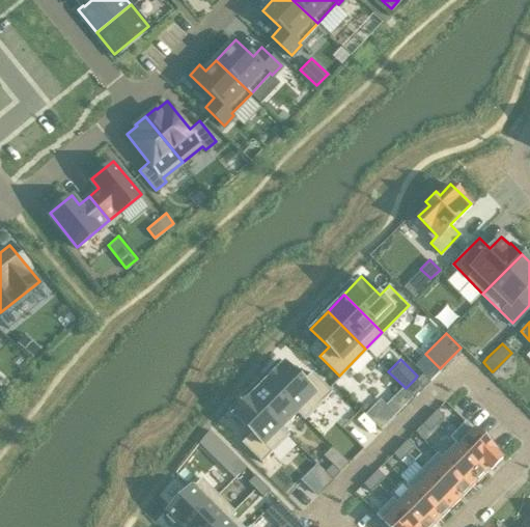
[(284,361),(267,379),(298,410),(297,410),(304,417),(331,390),(311,370),(303,380),(284,361)]
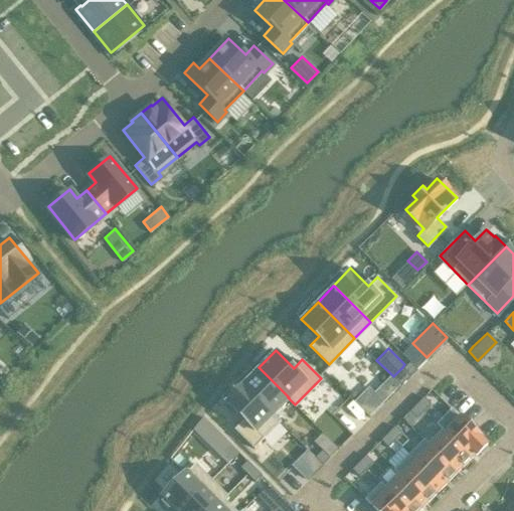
[(404,364),(402,367),(409,374),(416,367),(409,360),(404,364)]
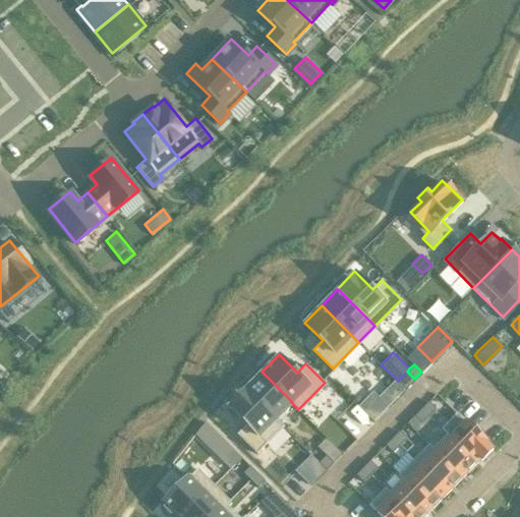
[(262,371),(245,388),(276,418),(276,417),(291,402),(292,402),(262,371)]
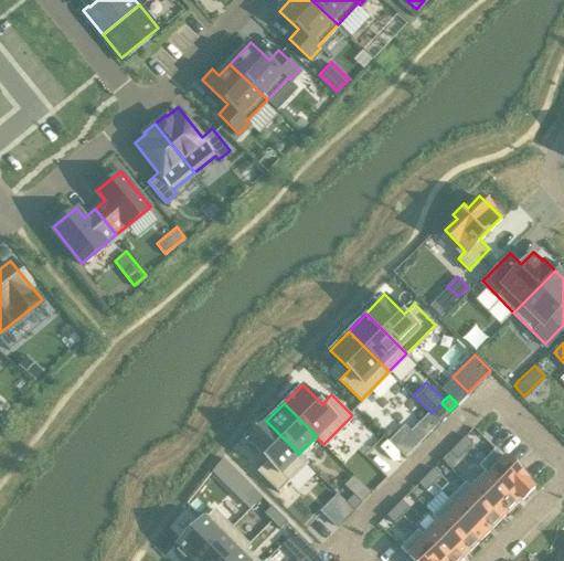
[(428,410),(422,416),(433,426),(438,421),(438,420),(432,413),(428,410)]
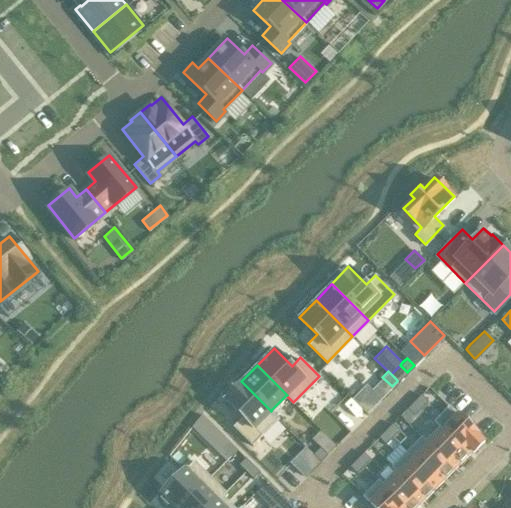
[(241,381),(224,398),(242,416),(233,425),(252,443),(278,417),(271,410),(271,411),(241,381)]
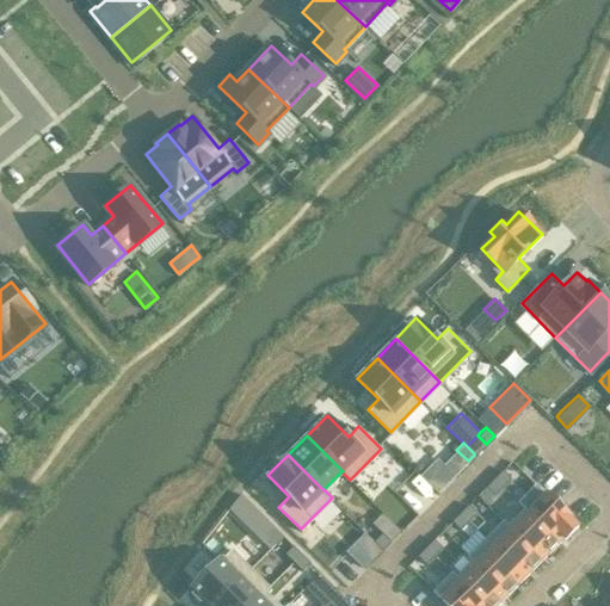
[(503,468),(494,476),(503,484),(511,476),(503,468)]
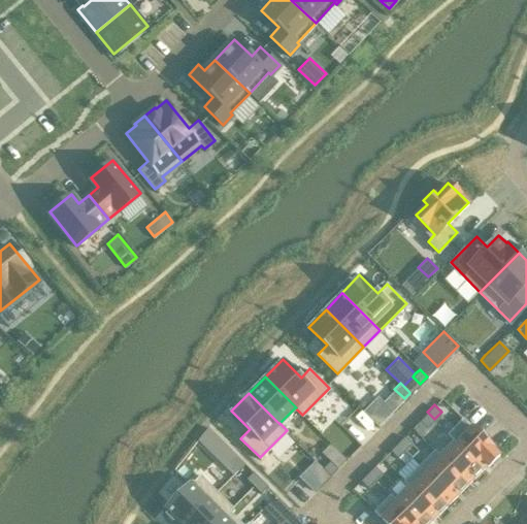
[(427,412),(420,420),(426,426),(434,419),(427,412)]
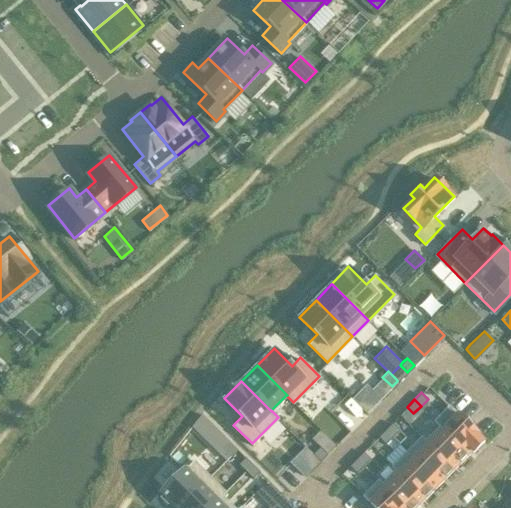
[(448,403),(433,418),(438,423),(438,424),(468,453),(471,449),(472,450),(484,439),(448,403)]
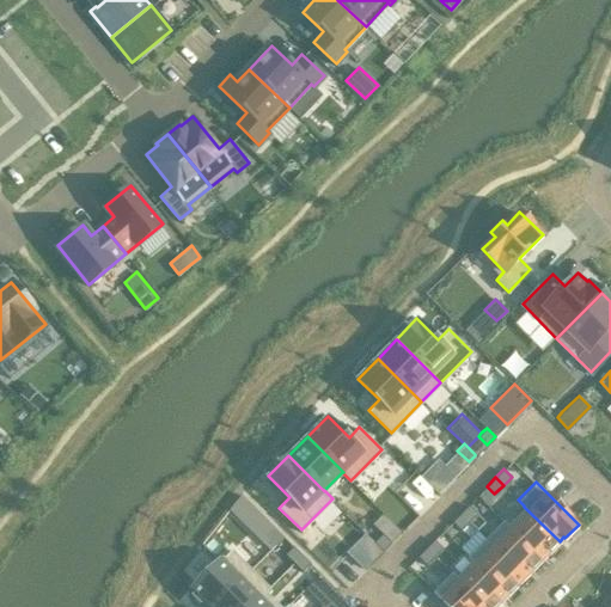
[(257,535),(258,535),(270,522),(240,494),(228,508),(257,535)]
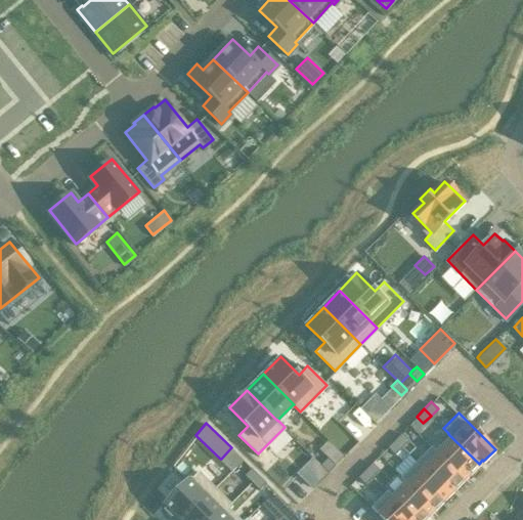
[(401,431),(394,438),(401,445),(408,438),(401,431)]
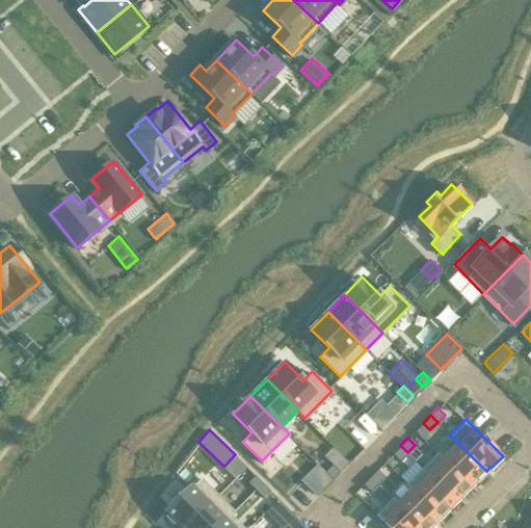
[(442,454),(441,455),(471,486),(486,471),(455,441),(442,454)]
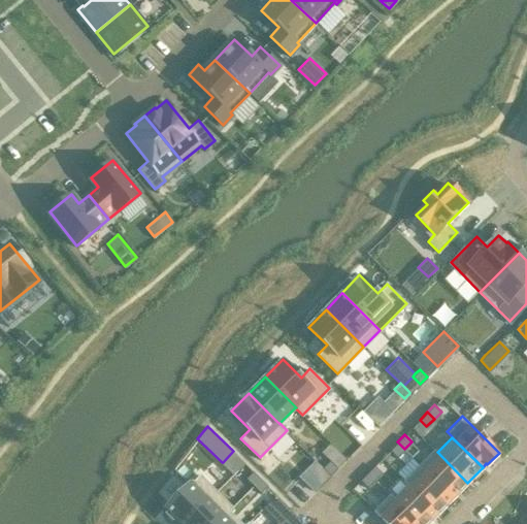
[(397,441),(390,450),(397,456),(404,449),(397,441)]
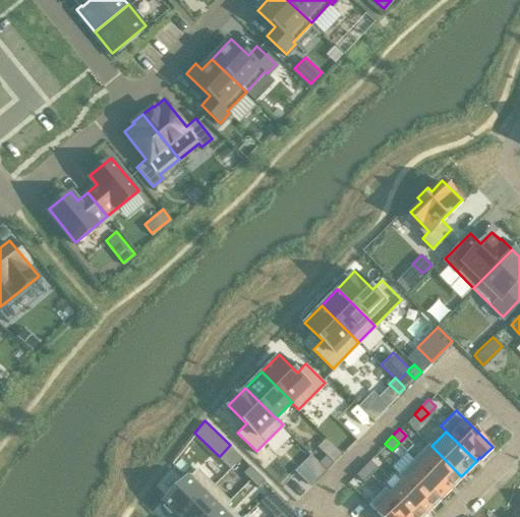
[(428,442),(413,457),(447,491),(461,476),(431,446),(432,445),(428,442)]
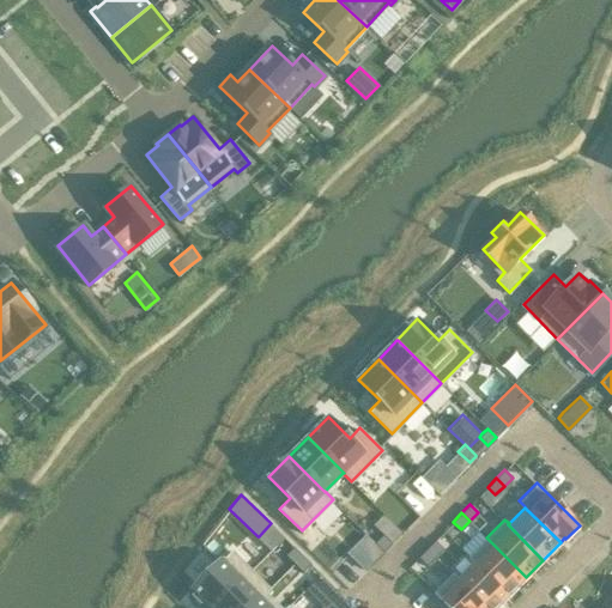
[(274,527),(267,535),(276,543),(284,536),(274,527)]
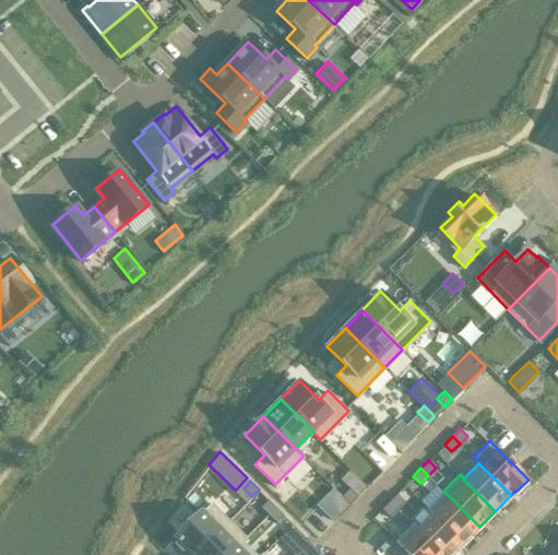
[(348,486),(341,494),(349,503),(357,495),(348,486)]
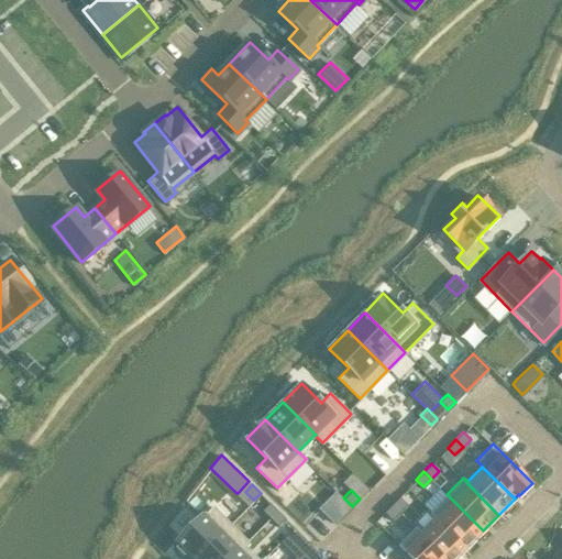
[(447,494),(430,511),(433,515),(434,514),(466,546),(483,530),(447,494)]
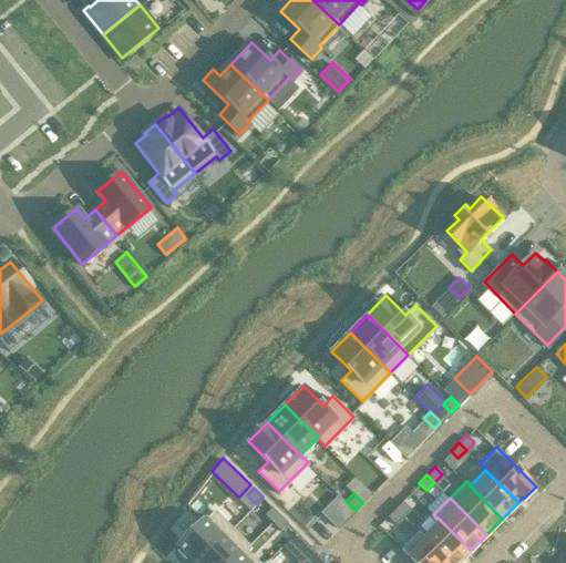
[(402,499),(394,507),(402,514),(410,507),(402,499)]
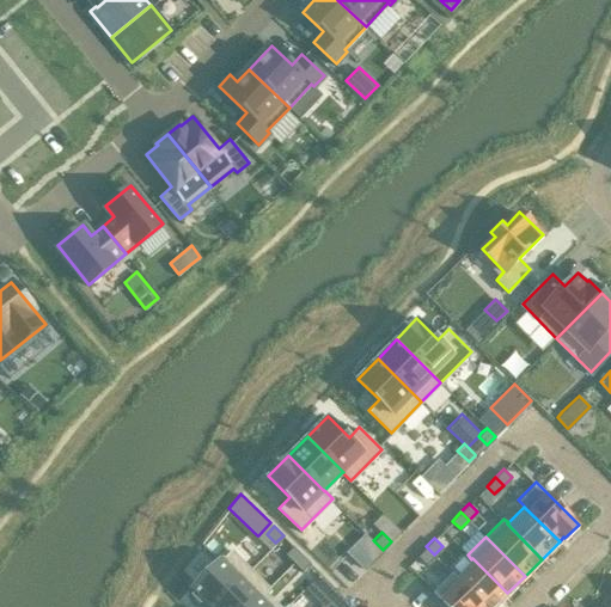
[(293,545),(285,552),(293,562),(301,553),(293,545)]
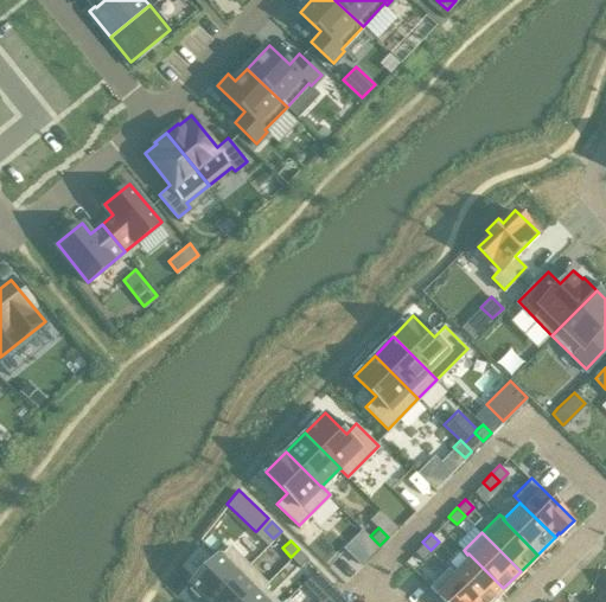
[(422,542),(414,550),(422,558),(431,550),(422,542)]
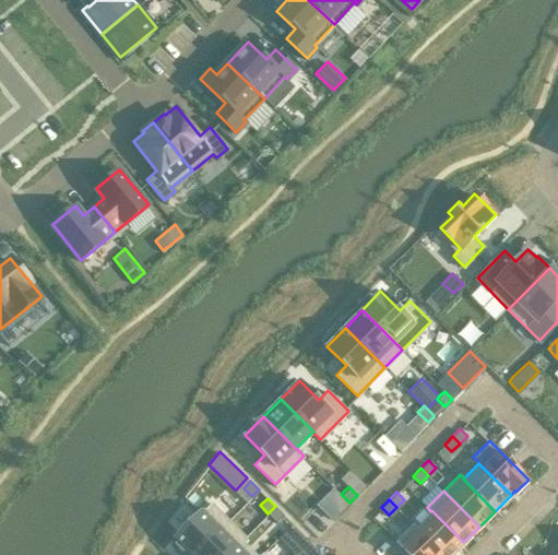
[(185,529),(171,541),(186,554),(192,554),(229,518),(212,500),(196,518),(191,514),(181,524),(185,529)]
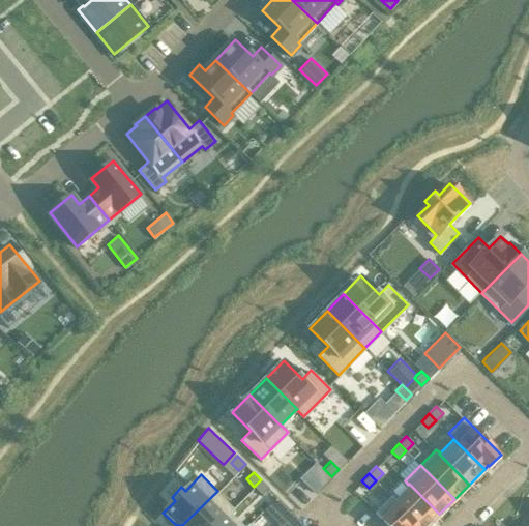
[(261,479),(254,487),(261,494),(268,487),(261,479)]
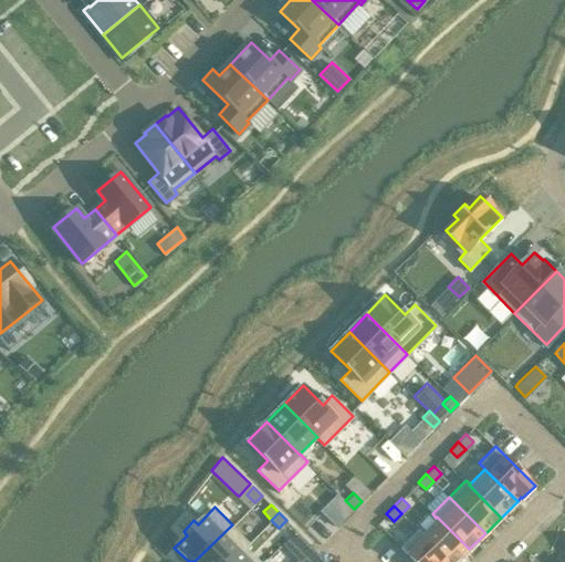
[(422,532),(421,533),(450,561),(456,561),(469,549),(437,517),(436,518),(422,532)]
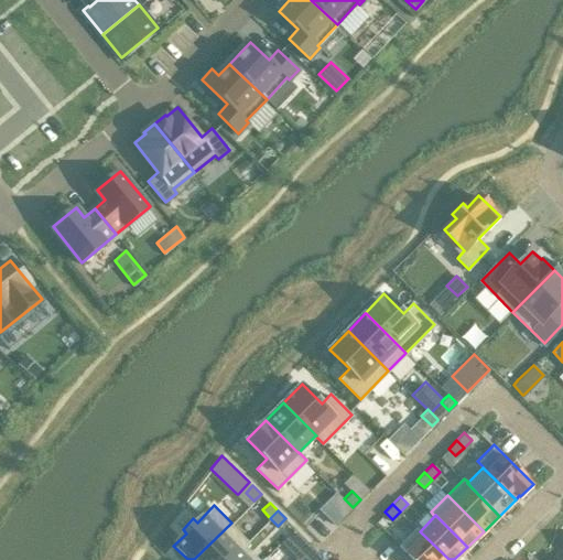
[(231,523),(194,559),(227,559),(245,544),(245,545),(249,540),(231,523)]
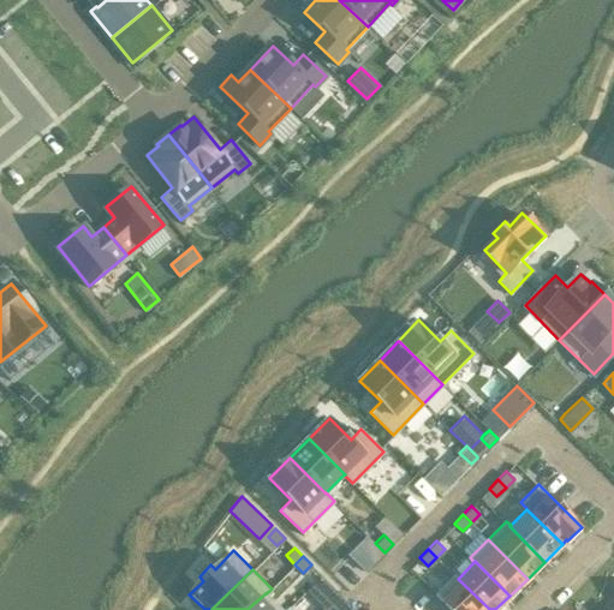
[(454,573),(435,592),(452,609),(489,609),(458,579),(459,578),(454,573)]
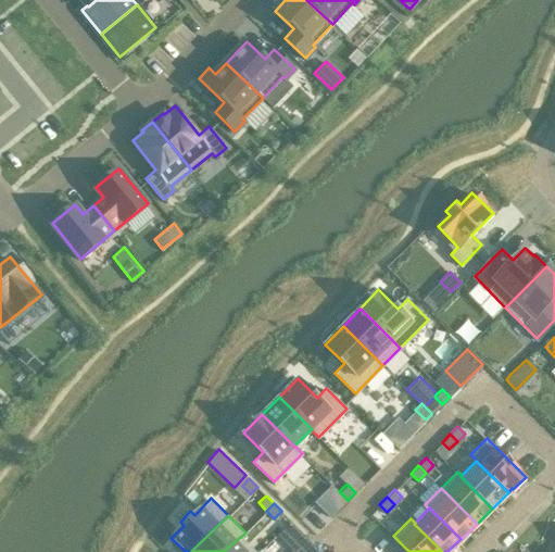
[(241,536),(224,551),(256,551),(241,537),(241,536)]
